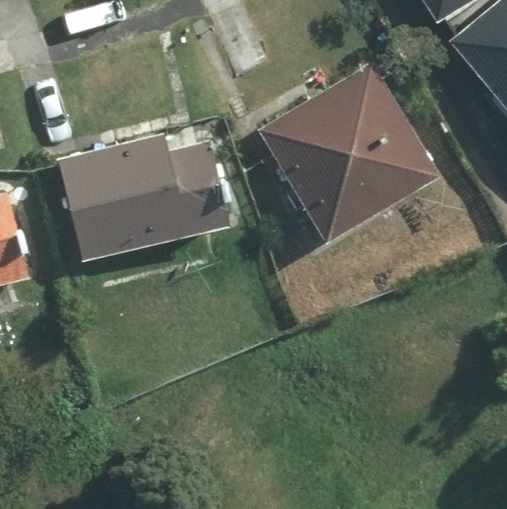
[(424,0),(437,23),(477,0),(424,0)]
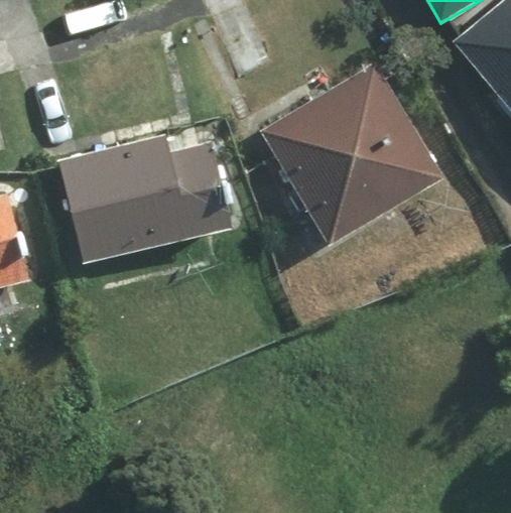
[(500,0),(455,37),(510,109),(510,0),(500,0)]
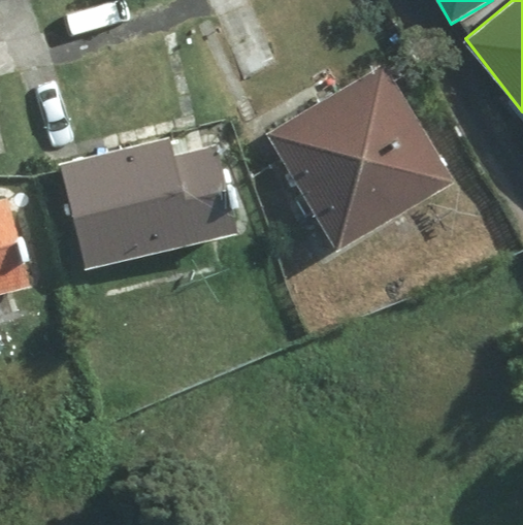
[(388,64),(267,129),(333,253),(454,187),(388,64)]
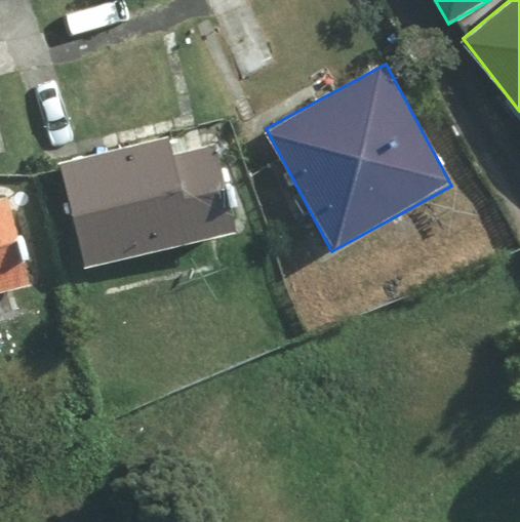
[(180,155),(174,133),(57,161),(83,270),(237,233),(216,146),(180,155)]
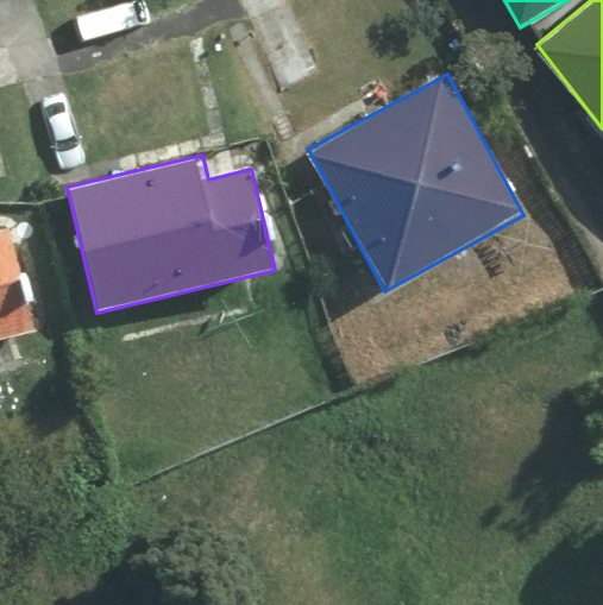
[(0,346),(38,338),(14,232),(0,234),(0,346)]
